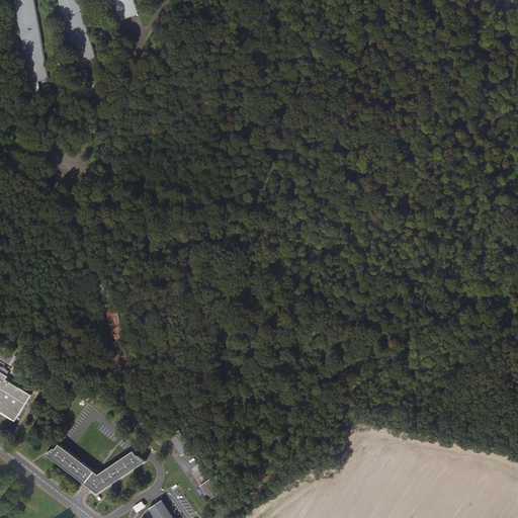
[(33,0),(15,0),(31,83),(50,80),(33,0)]
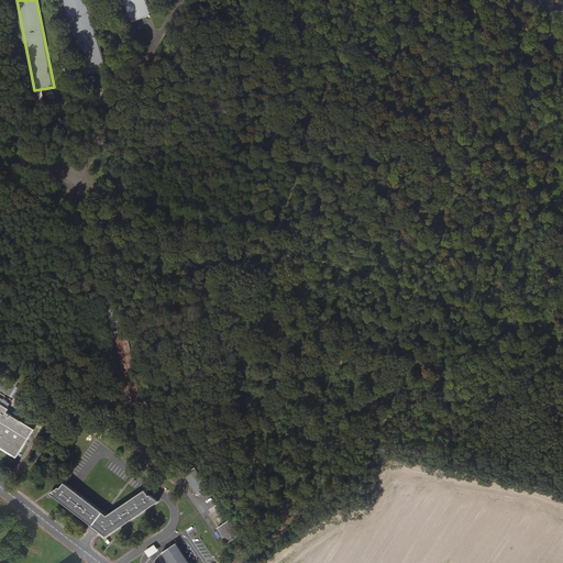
[(84,0),(64,0),(87,75),(88,75),(106,70),(84,0)]
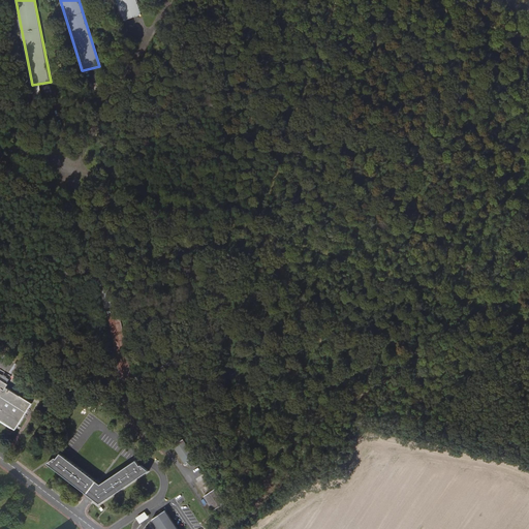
[(135,0),(115,0),(123,22),(142,16),(135,0)]
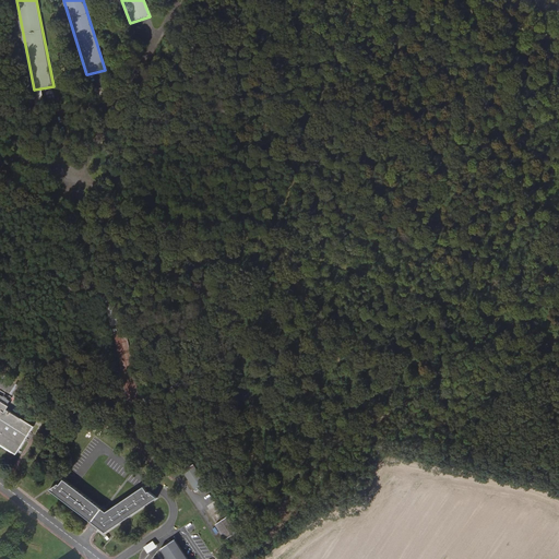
[(104,157),(99,166),(105,169),(109,161),(104,157)]
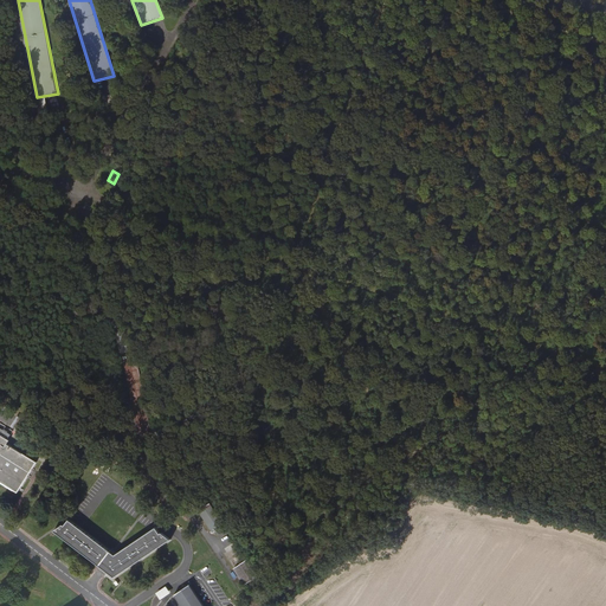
[(152,431),(136,358),(124,360),(140,434),(150,432),(152,431)]
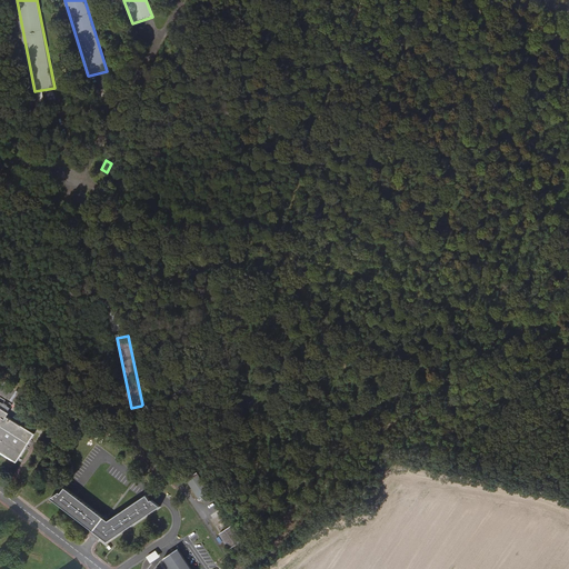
[(0,452),(15,462),(32,435),(5,418),(7,415),(0,410),(0,452)]
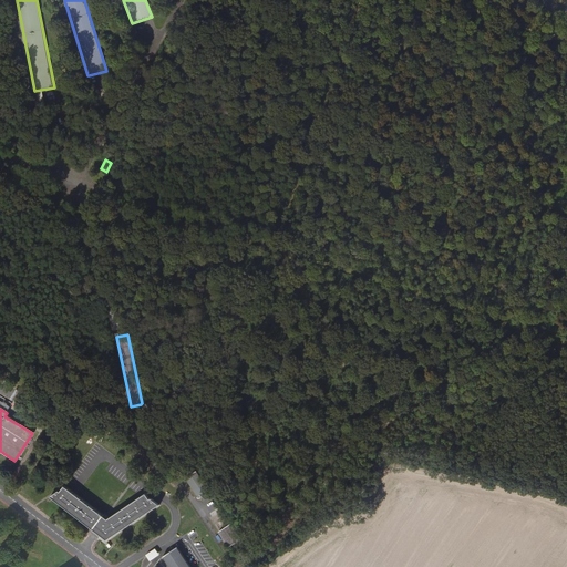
[(198,501),(208,494),(195,473),(185,480),(198,501)]
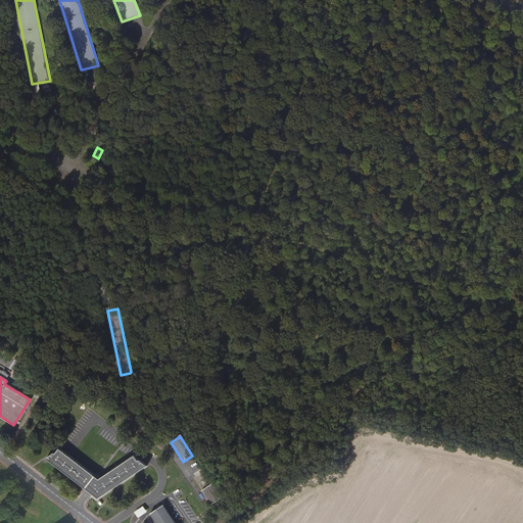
[(139,461),(136,456),(100,480),(60,449),(56,455),(55,454),(46,459),(99,498),(147,466),(140,460),(139,461)]
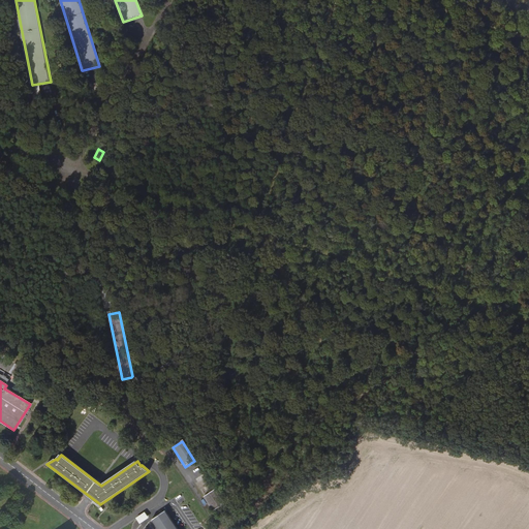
[(213,512),(224,505),(216,491),(205,498),(213,512)]
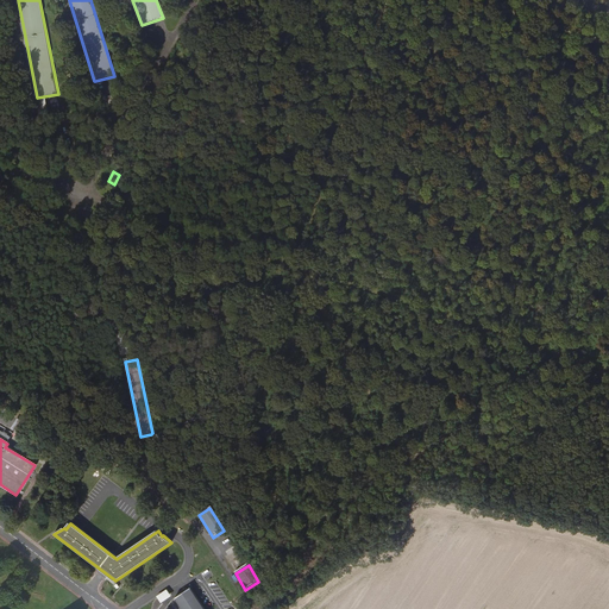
[(174,600),(179,608),(202,608),(189,589),(174,600)]
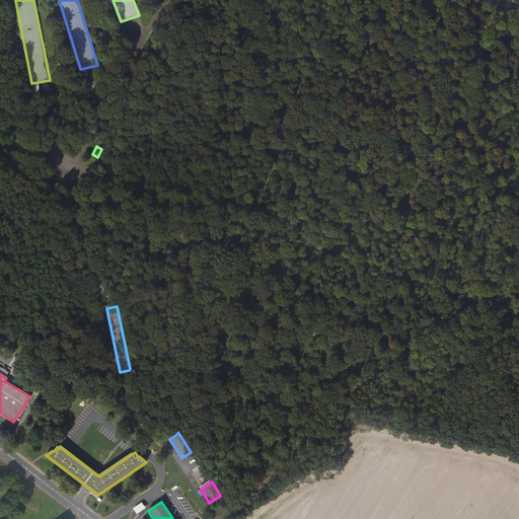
All buildings are outlined.
